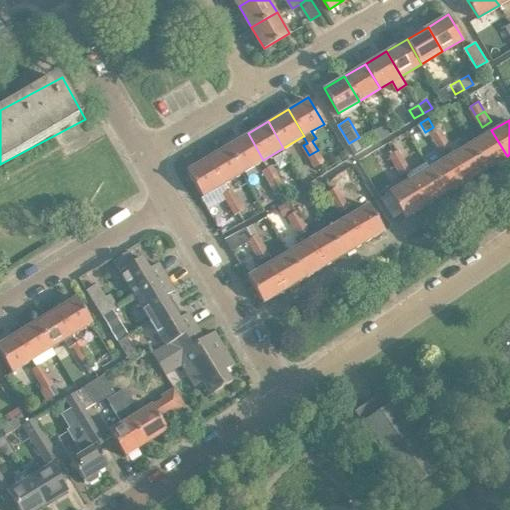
[(381,138),(390,133),(385,124),(376,129),(381,138)]
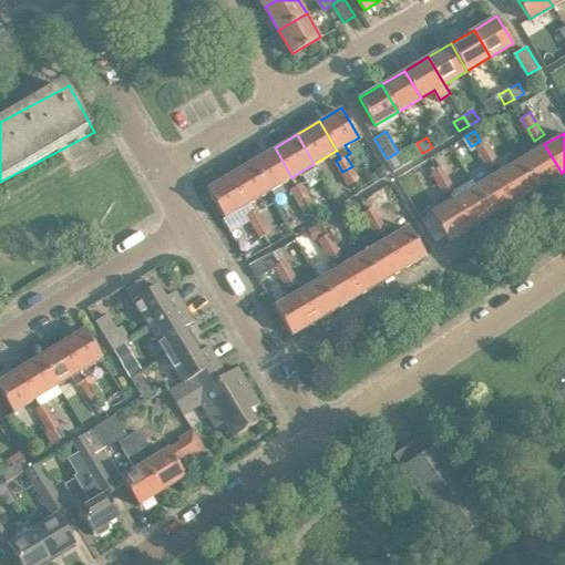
[(483,155),(492,150),(485,139),(476,144),(483,155)]
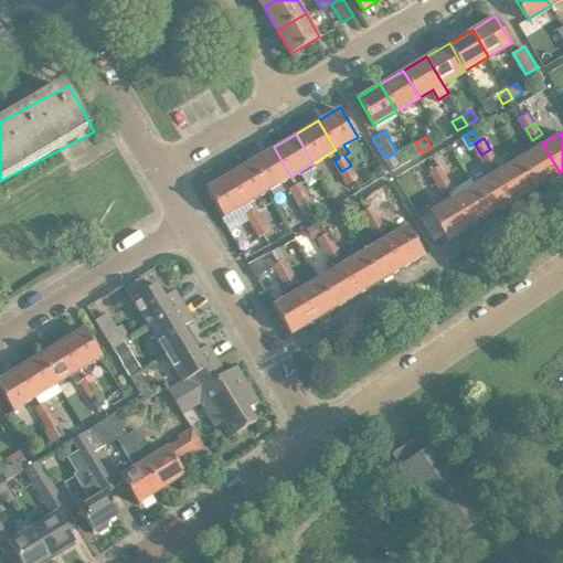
[(412,158),(421,152),(415,142),(405,148),(412,158)]
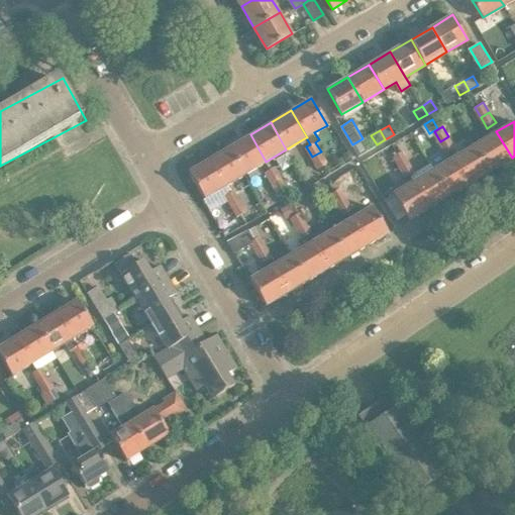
[(512,158),(496,131),(476,143),(491,170),(512,158)]
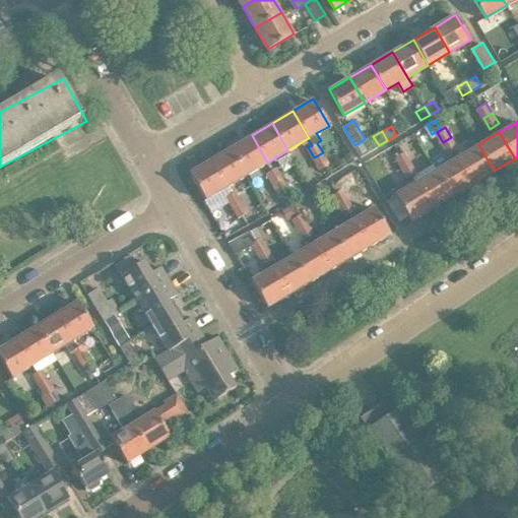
[(247,175),(267,163),(252,135),(231,147),(247,175)]
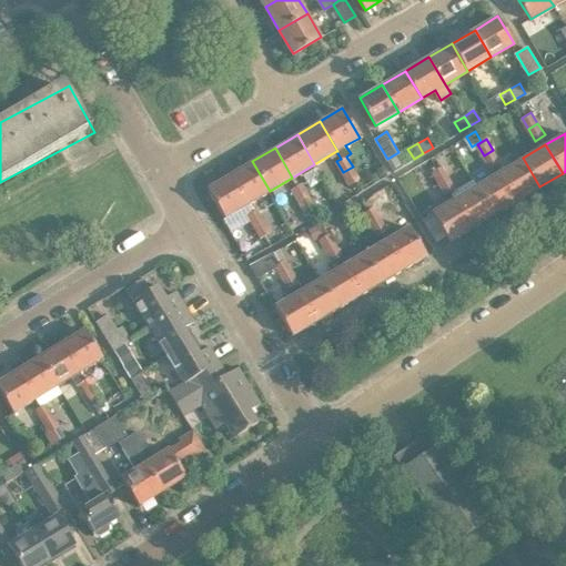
[(491,167),(499,161),(493,150),(484,155),(491,167)]
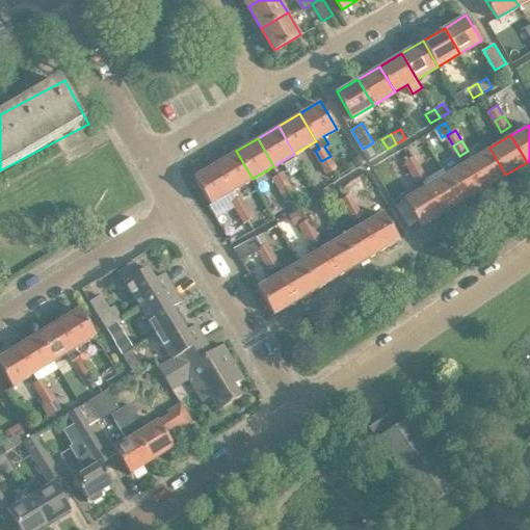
[(505,175),(489,148),(469,160),(484,187),(505,175)]
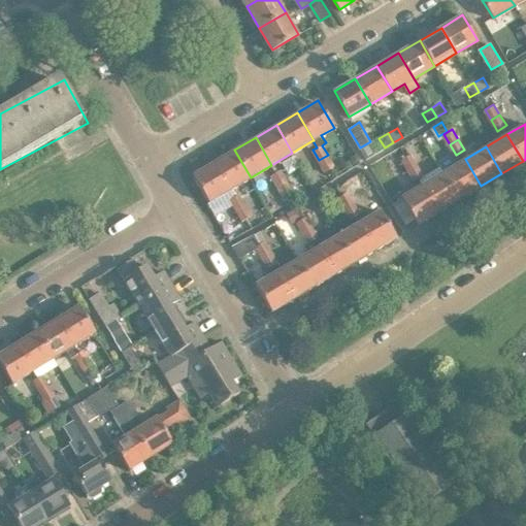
[(234,150),(214,162),(230,190),(251,177),(234,150)]
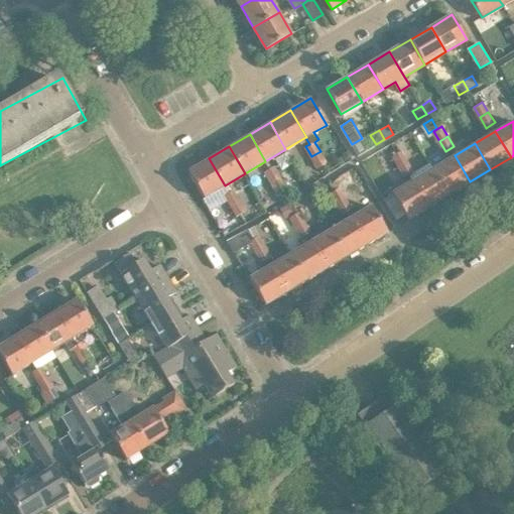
[(399,165),(407,160),(401,150),(392,155),(399,165)]
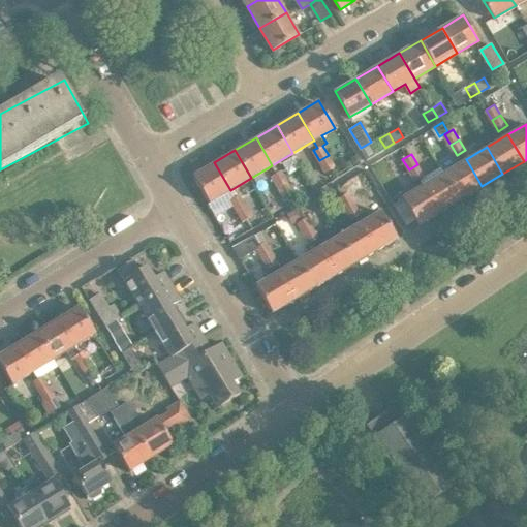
[(326,172),(335,166),(329,155),(319,160),(326,172)]
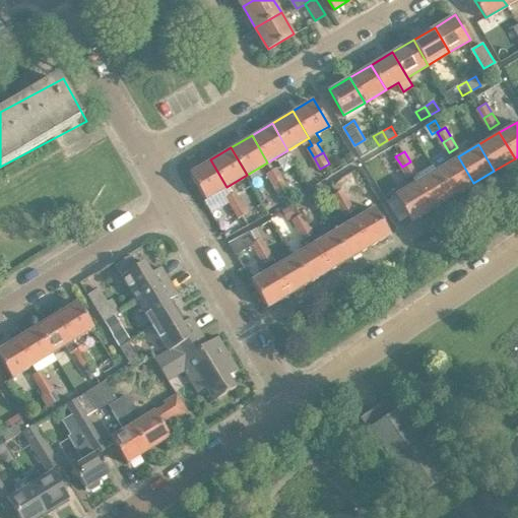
[(473,183),(458,156),(438,169),(453,195),(473,183)]
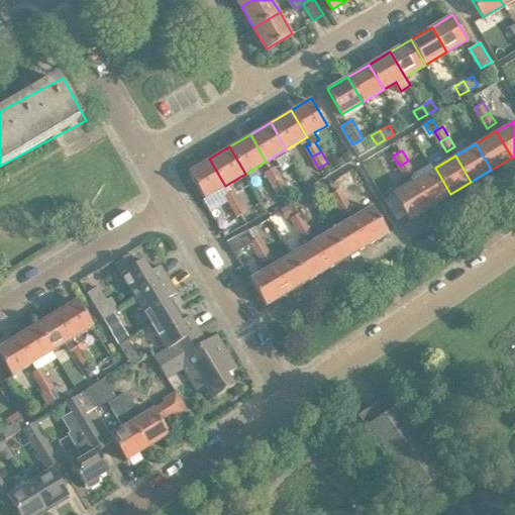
[(205,198),(225,186),(209,159),(189,171),(205,198)]
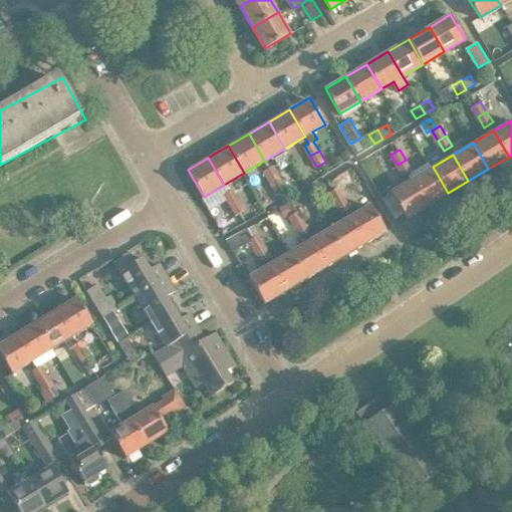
[(412,179),(428,205),(448,193),(433,167),(419,175),(415,168),(412,170),(406,160),(398,165),(404,175),(408,172),(412,179)]
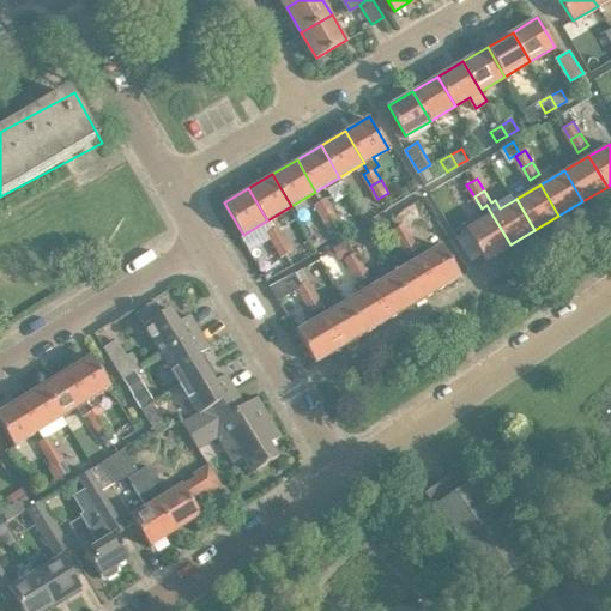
[(322,215),(333,209),(326,197),(315,203),(322,215)]
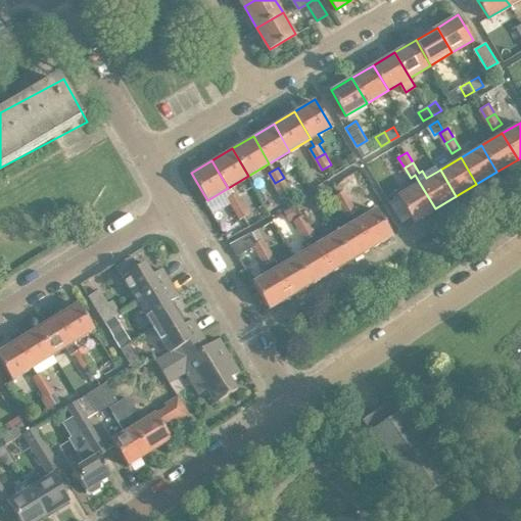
[(281,194),(290,188),(284,178),(275,183),(281,194)]
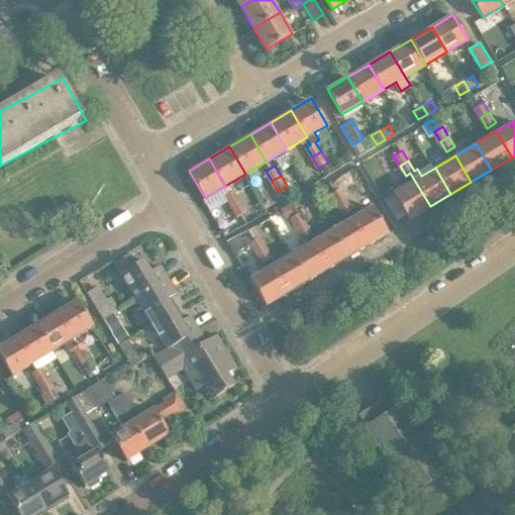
[(394,193),(409,219),(430,206),(414,180),(394,193)]
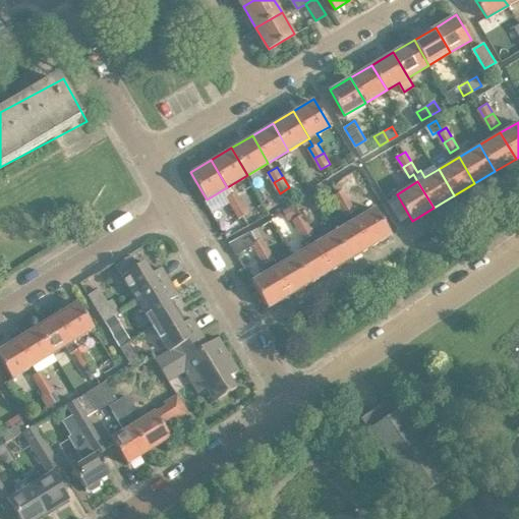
[(350,213),(354,219),(370,246),(392,233),(376,207),(364,214),(360,207),(355,210),(343,188),(334,193),(346,215),(350,213)]
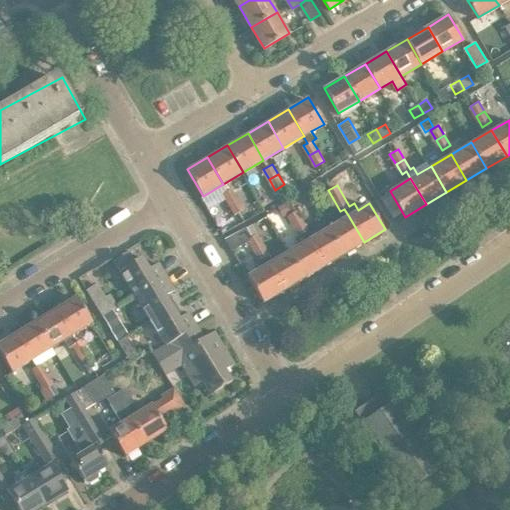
[(229,203),(238,198),(232,188),(223,193),(229,203)]
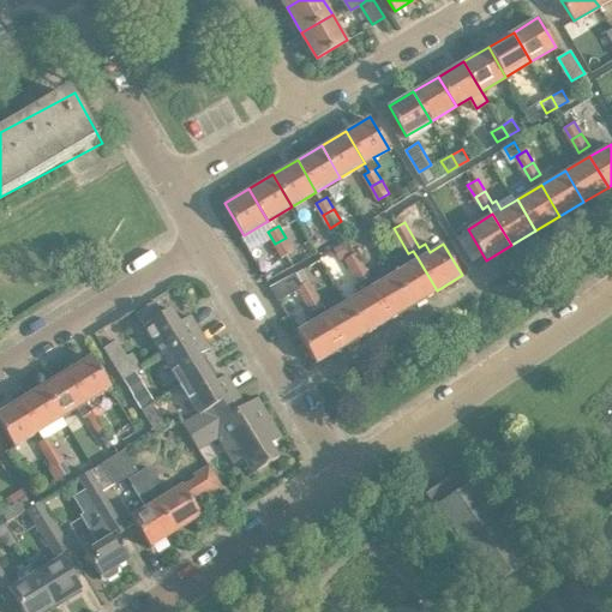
[(293,250),(286,238),(275,244),(282,256),(293,250)]
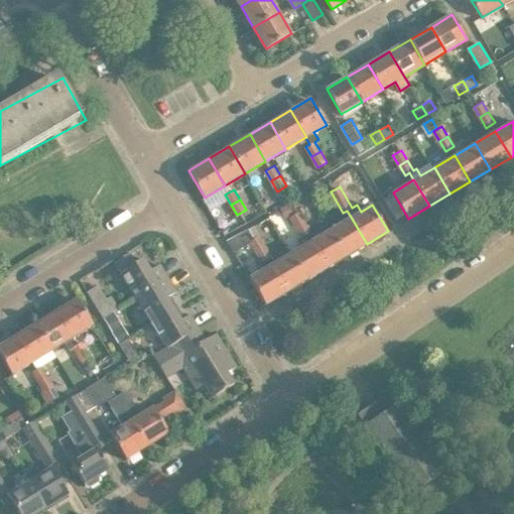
[(293,213),(287,204),(281,208),(286,217),(293,213)]
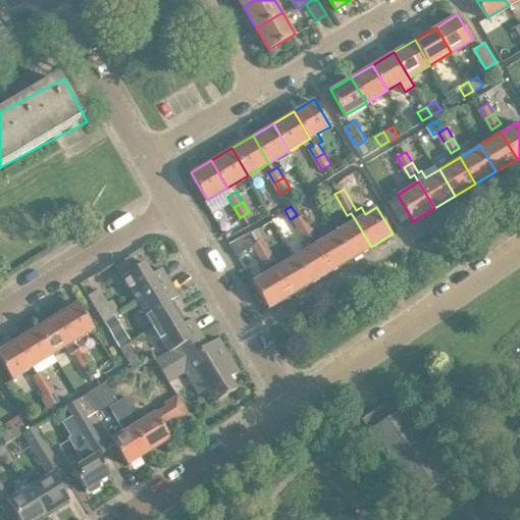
[(306,240),(310,237),(314,244),(329,271),(351,259),(334,231),(335,231),(330,223),(314,234),(303,213),(294,218),(306,240)]
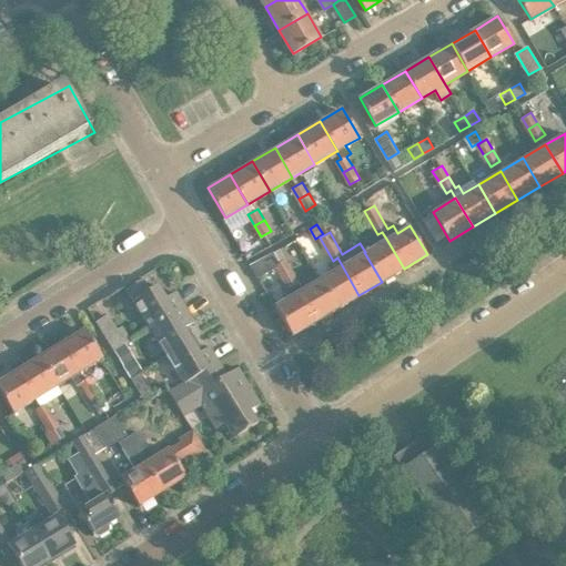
[(386,239),(365,252),(364,252),(382,282),(404,269),(386,239)]
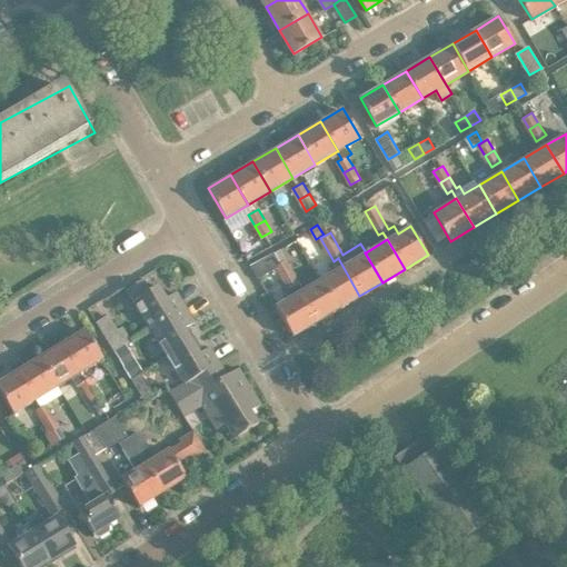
[(298,292),(294,285),(298,281),(285,258),(279,261),(274,251),(250,265),(257,278),(276,267),(288,288),(284,291),(288,299),(276,306),(292,335),(316,321),(298,292)]
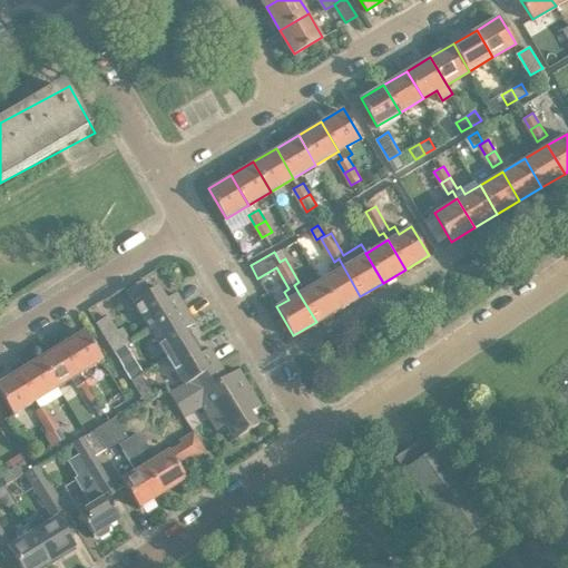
[(339,309),(360,296),(343,266),(321,280),(339,309)]
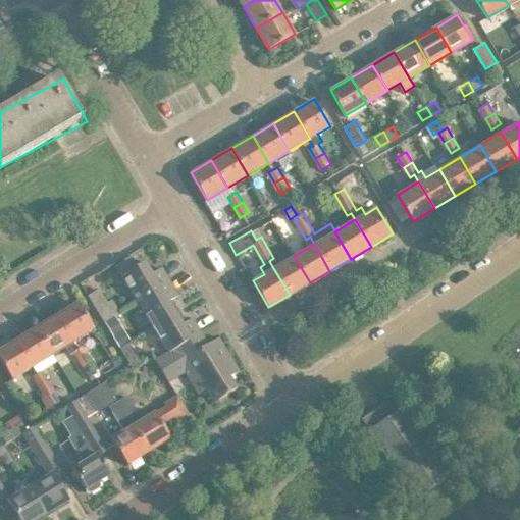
[(132,255),(116,265),(138,301),(170,281),(162,267),(152,273),(145,261),(138,266),(132,255)]
